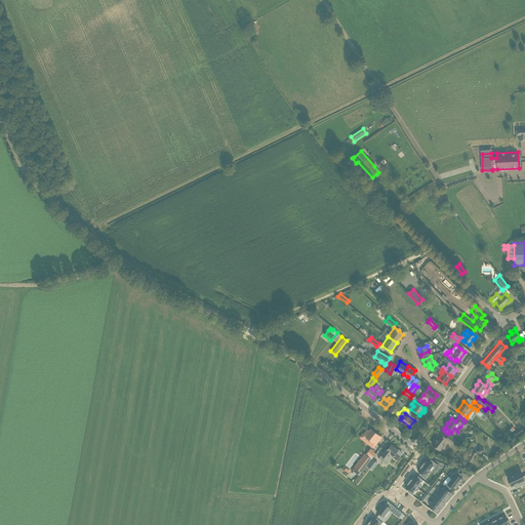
[(514,433),(517,436),(524,431),(521,428),(514,433)]
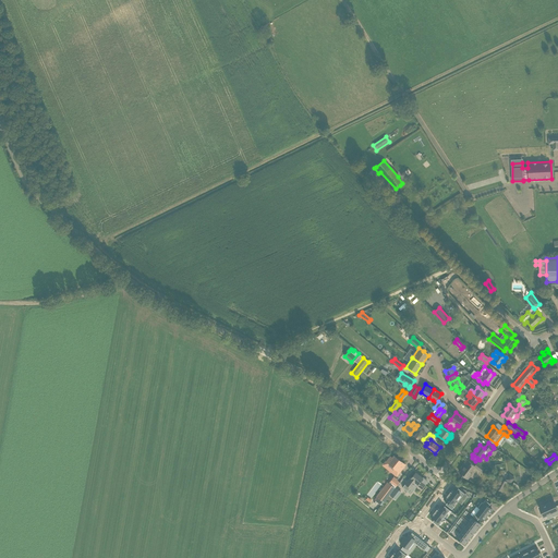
[(390,457),(386,461),(395,469),(391,472),(397,476),(405,464),(395,457),(393,459),(390,457)]
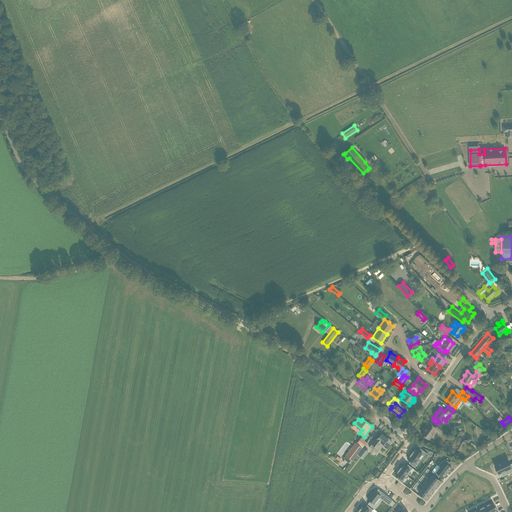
[(424,430),(421,433),(425,436),(429,439),(434,433),(432,432),(434,430),(433,428),(434,426),(430,423),(428,422),(423,428),(422,429),(424,430)]
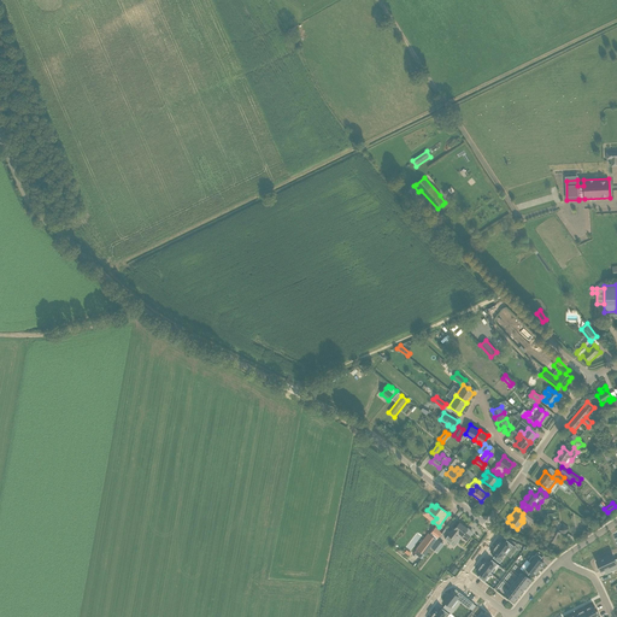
[(524,517),(533,522),(535,517),(528,512),(524,517)]
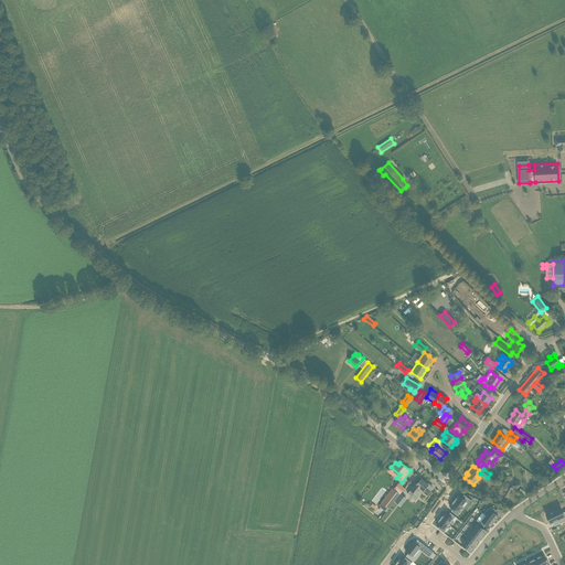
[(387,488),(382,482),(386,478),(381,473),(373,483),(383,492),(387,488)]
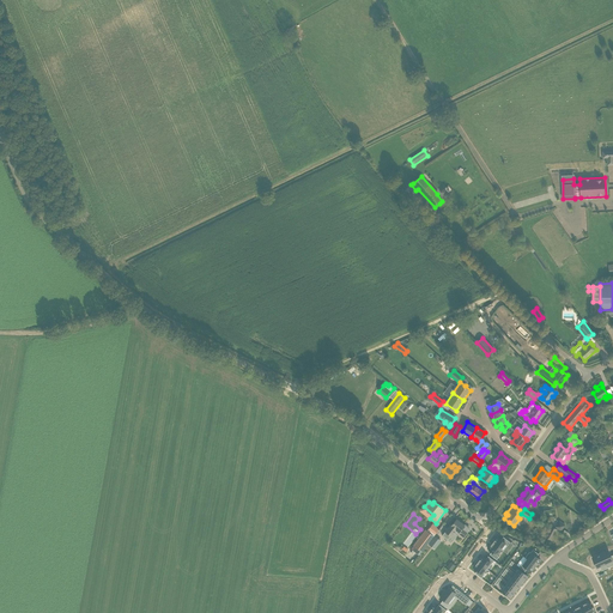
[(445,532),(442,535),(448,540),(450,535),(451,536),(454,534),(456,530),(459,532),(465,526),(456,520),(451,526),(450,525),(445,532)]
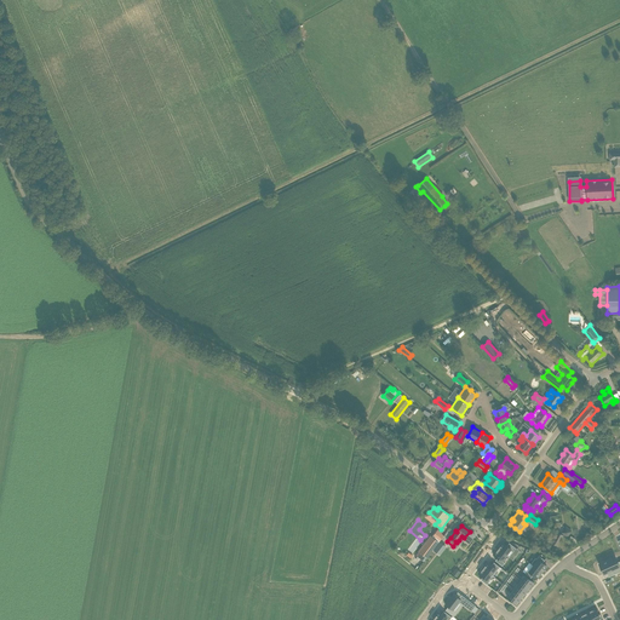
[(552,543),(557,546),(563,535),(558,533),(552,543)]
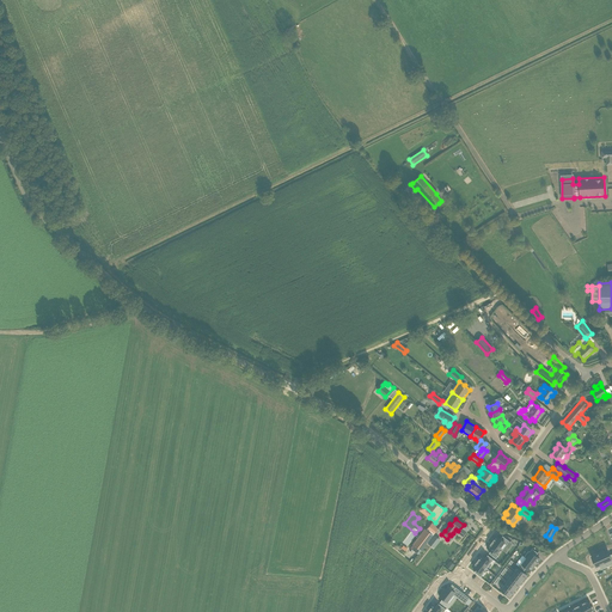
[(422,536),(414,545),(421,550),(435,533),(428,528),(426,532),(423,536),(422,536)]
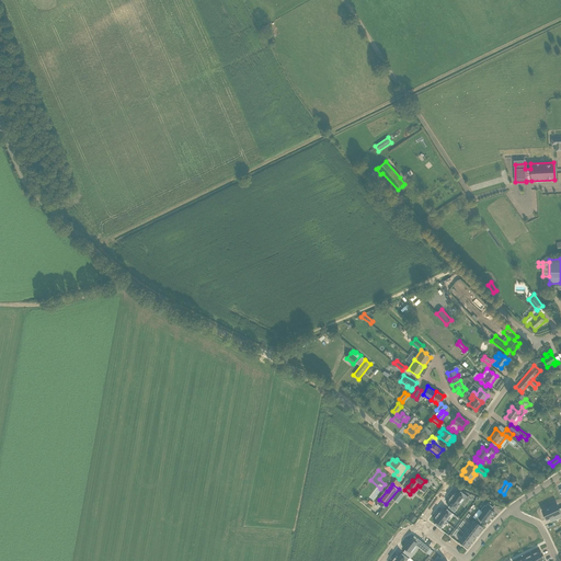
[(422,496),(427,503),(436,493),(431,488),(422,496)]
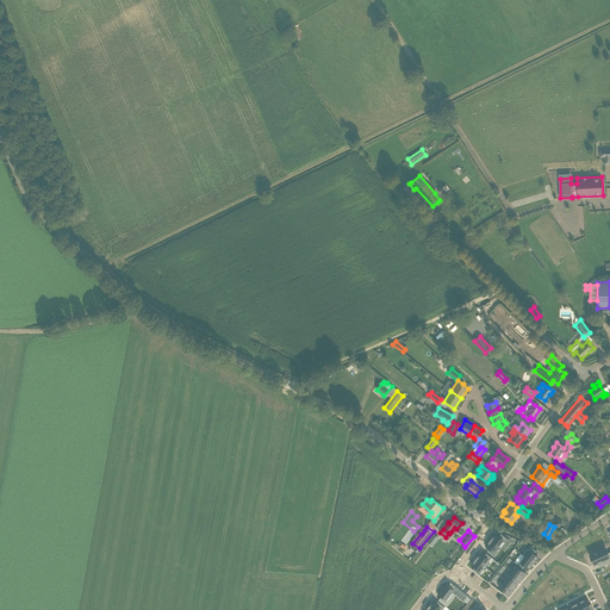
[(434,534),(427,542),(430,545),(436,536),(434,534)]
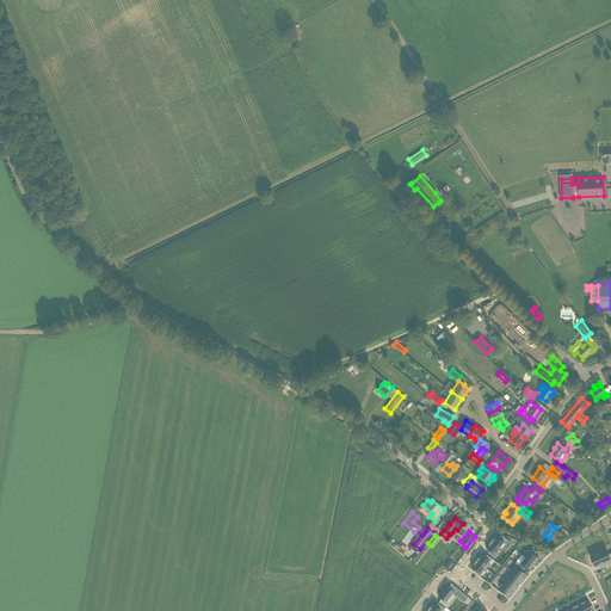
[(493,538),(491,541),(499,547),(499,548),(501,549),(508,541),(508,539),(501,535),(499,537),(495,535),(492,537),(493,538)]
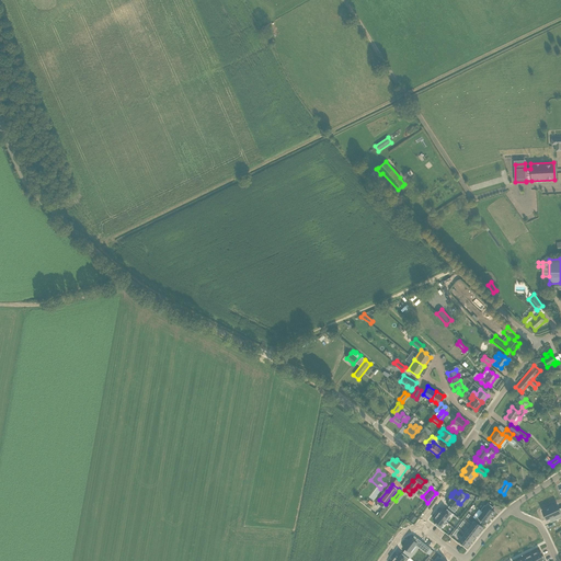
[(448,499),(446,501),(450,504),(448,507),(454,512),(457,508),(455,507),(458,503),(458,502),(450,496),(449,499),(448,499)]
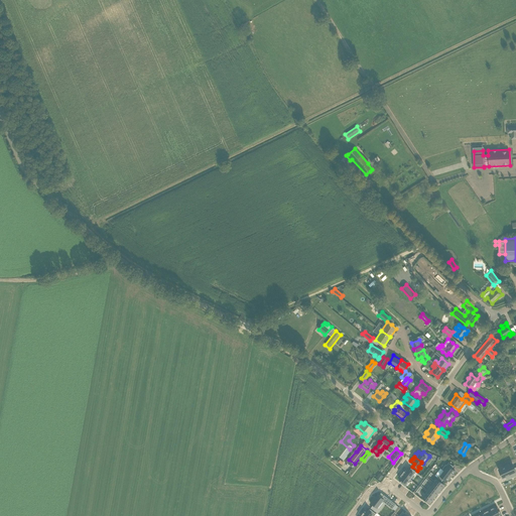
[(445,464),(441,470),(443,471),(450,476),(453,474),(453,475),(455,472),(452,469),(454,466),(448,463),(446,465),(445,464)]
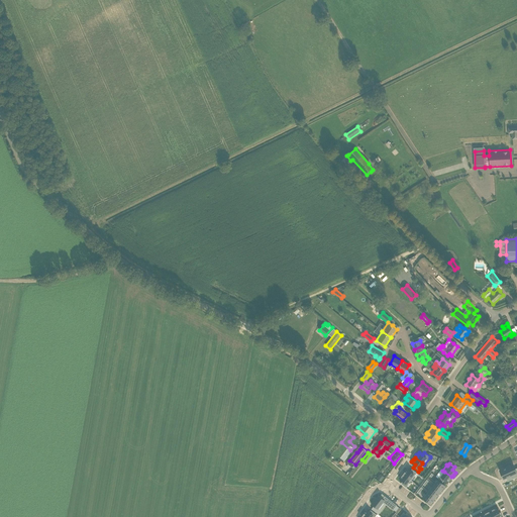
[(513,464),(500,471),(504,479),(511,475),(513,479),(516,477),(516,472),(513,464)]
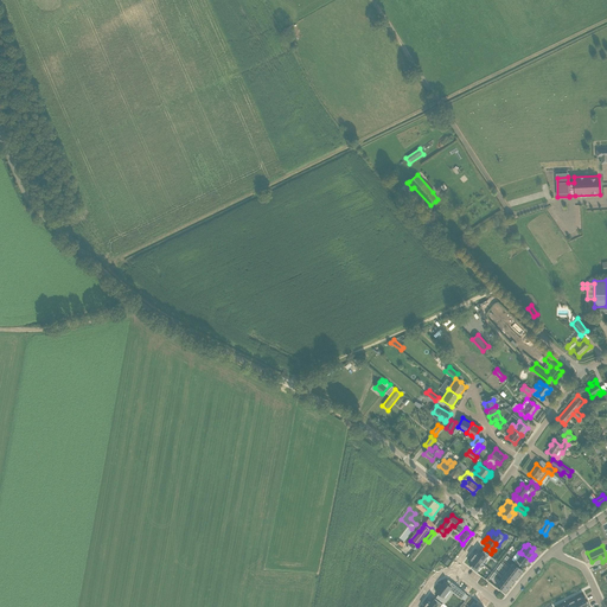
[(474,554),(473,556),(481,563),(483,563),(489,555),(484,550),(481,554),(477,550),(474,554)]
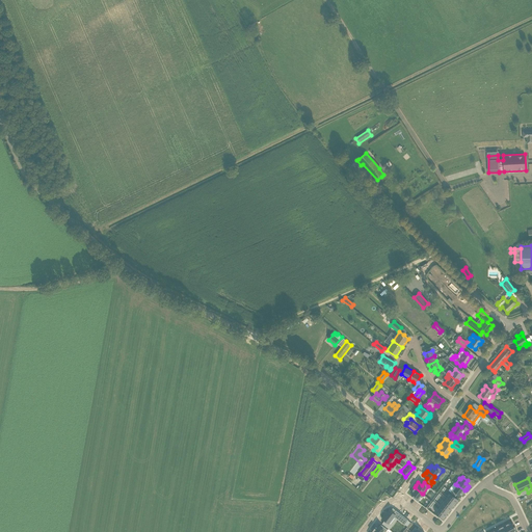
[(453,489),(451,491),(455,496),(457,494),(461,497),(463,494),(463,493),(464,490),(457,485),(454,490),(453,489)]
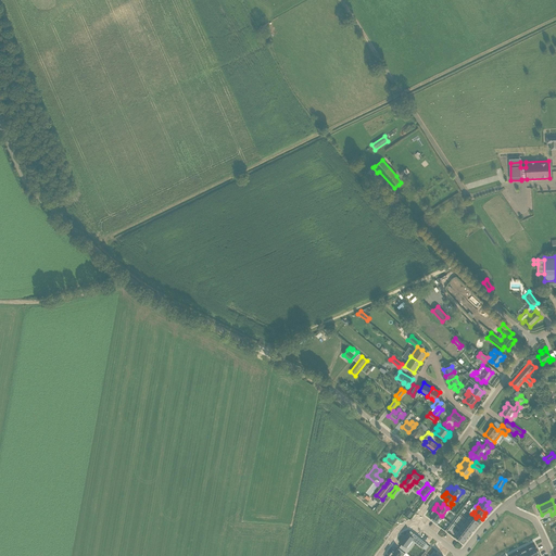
[(429,514),(432,517),(431,519),(437,525),(439,521),(437,520),(441,516),(433,509),(431,512),(431,510),(429,514)]
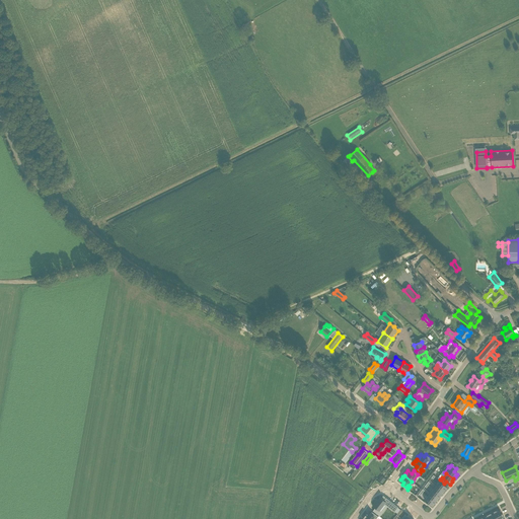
[(439,482),(436,486),(444,492),(445,490),(445,489),(446,488),(447,488),(439,482)]
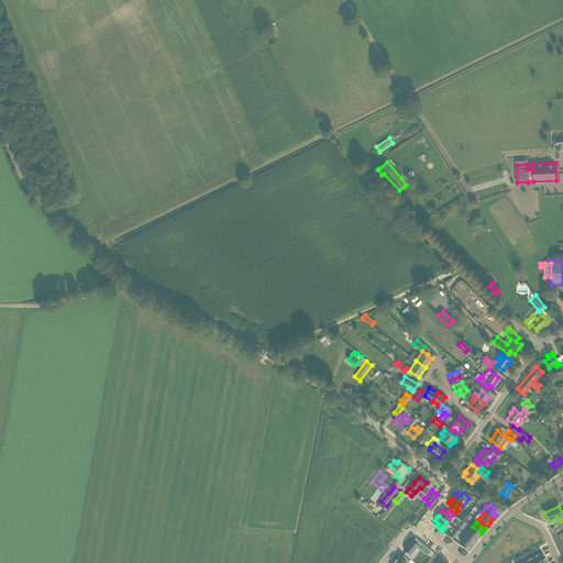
[(473,527),(470,530),(477,537),(479,534),(479,536),(482,533),(473,527)]
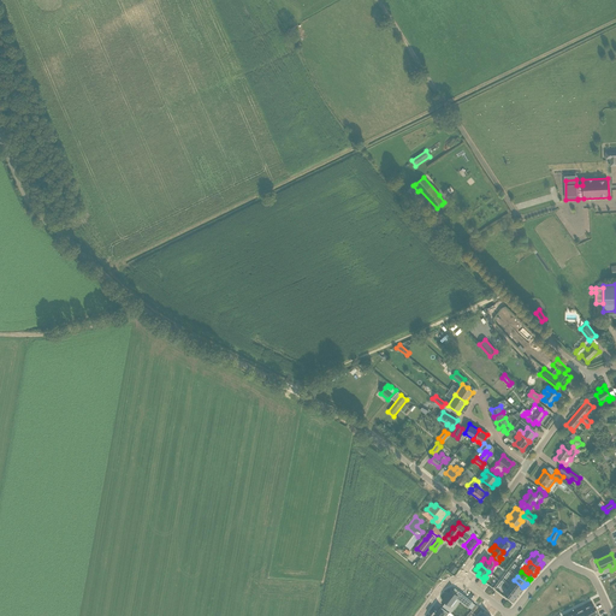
[(514,580),(510,585),(520,592),(522,590),(521,590),(522,587),(514,580)]
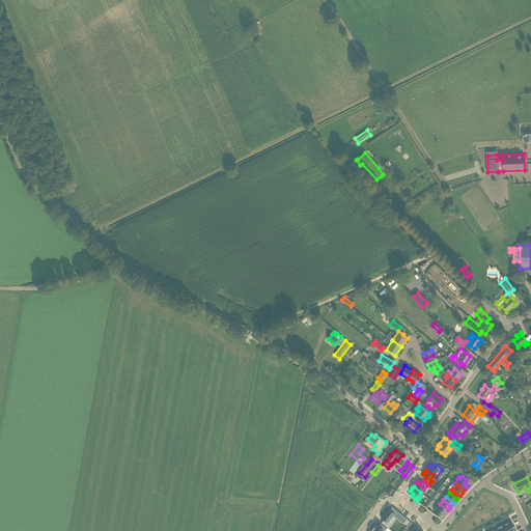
[(440,504),(438,507),(445,513),(446,512),(447,512),(448,510),(440,504)]
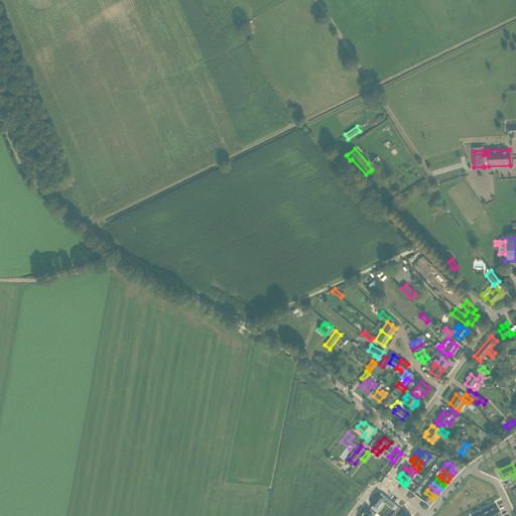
[(425,493),(422,497),(429,503),(431,501),(430,501),(432,499),(425,493)]
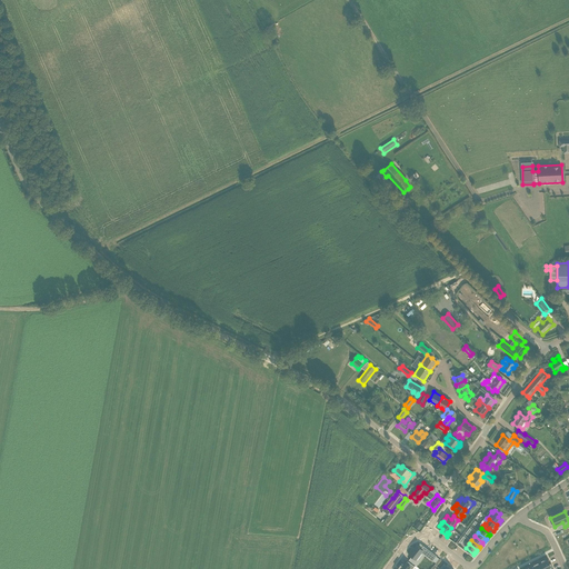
[(413,548),(408,555),(416,560),(421,552),(432,561),(437,556),(423,546),(421,549),(417,546),(415,548),(413,548)]
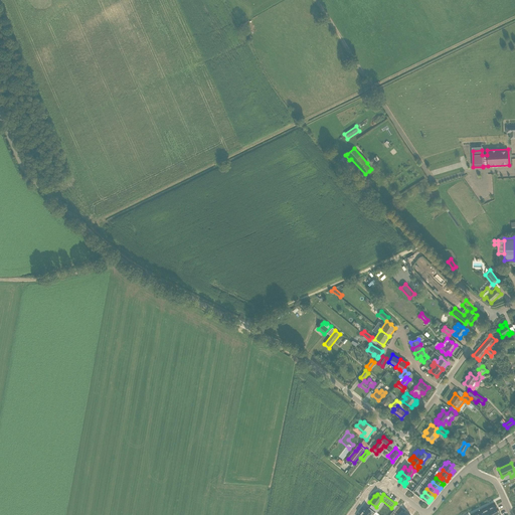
[(491,507),(489,508),(492,514),(497,514),(499,514),(494,505),(491,506),(491,507)]
